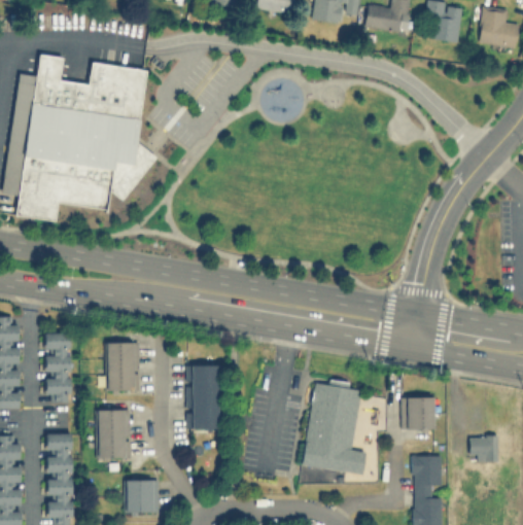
[(238,0),(210,0),(210,5),(238,8),(238,0)]
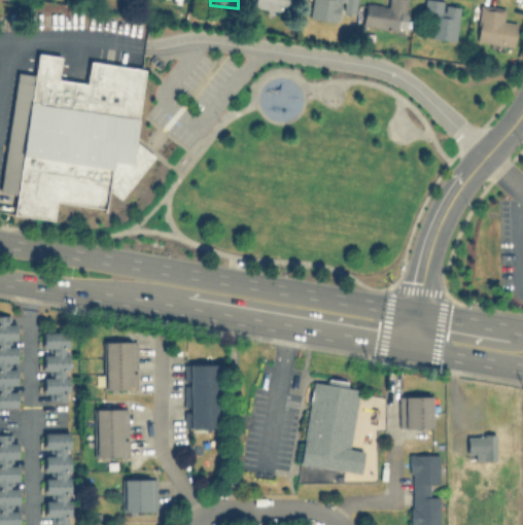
[(292,12),(293,0),(256,0),(256,9),(292,12)]
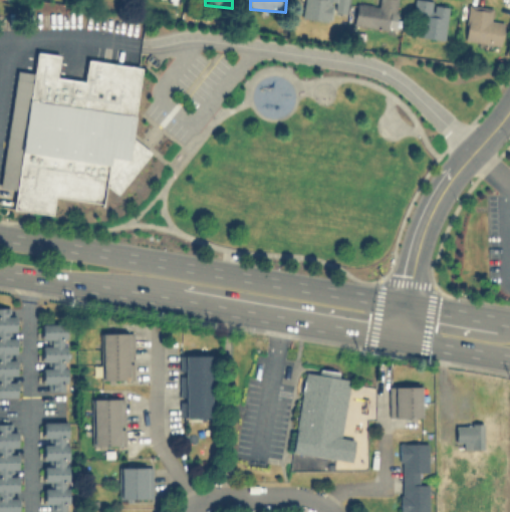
[(334,12),(350,14),(351,0),(307,0),(305,19),(333,22),(334,12)]
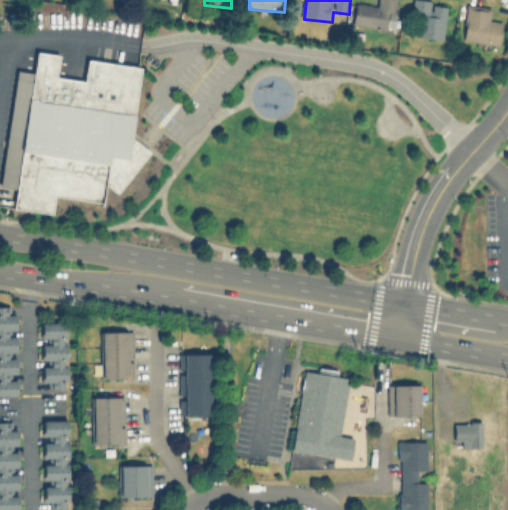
[(355,26),(395,31),(399,0),(380,0),(380,6),(358,3),(355,26)]
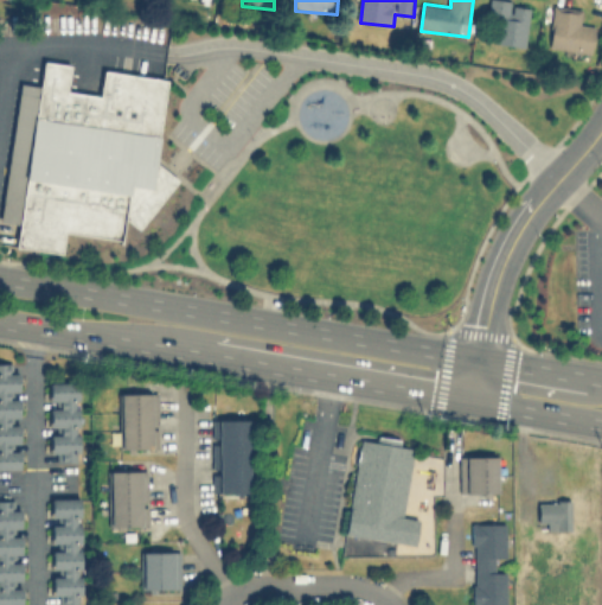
[(527,48),(531,5),(493,2),(491,31),(499,31),(498,45),(527,48)]
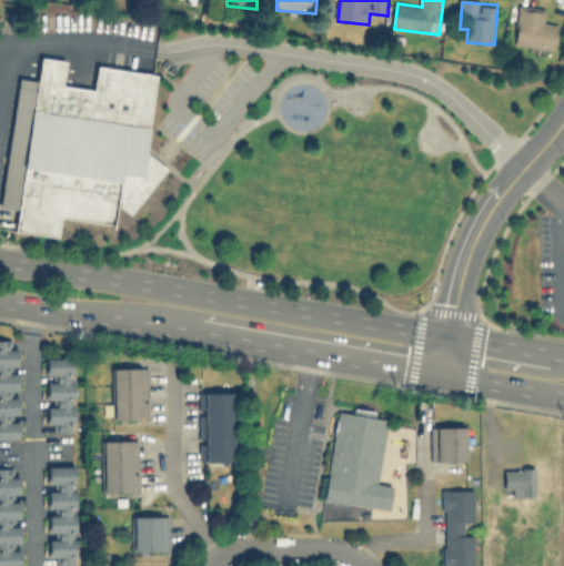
[(516,46),(556,50),(559,26),(546,24),(547,10),(520,7),(516,46)]
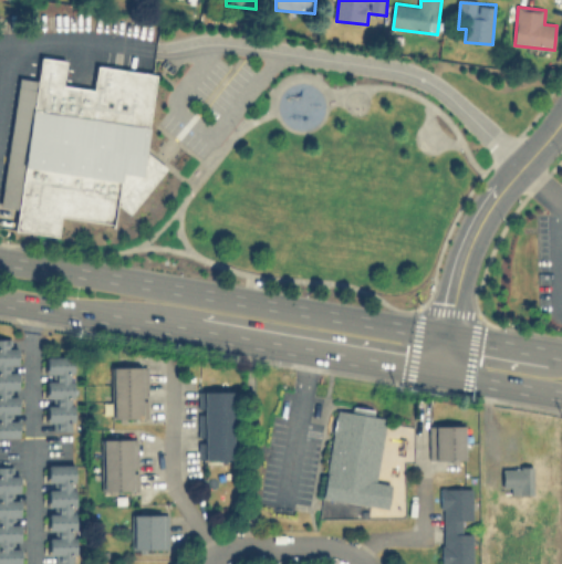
[(4,205),(23,80),(39,82),(43,59),(69,62),(64,85),(95,91),(99,68),(157,76),(145,154),(166,169),(132,215),(116,202),(113,225),(62,217),(59,238),(17,231),(20,207),(4,205)]
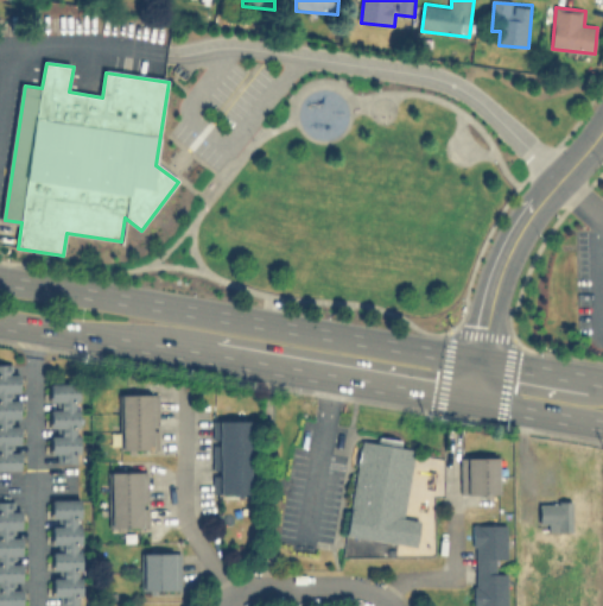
[(0,472),(23,472),(21,373),(14,374),(14,365),(0,365),(0,472)]
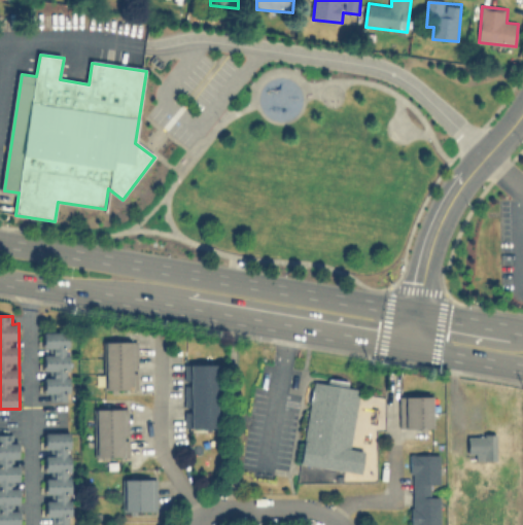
[(71,333),(46,333),(46,403),(71,403),(71,333)]
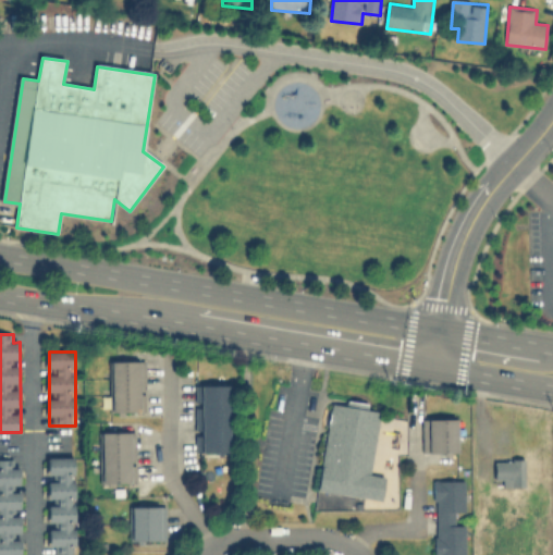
[(148,361),(112,361),(112,412),(148,412),(148,361)]
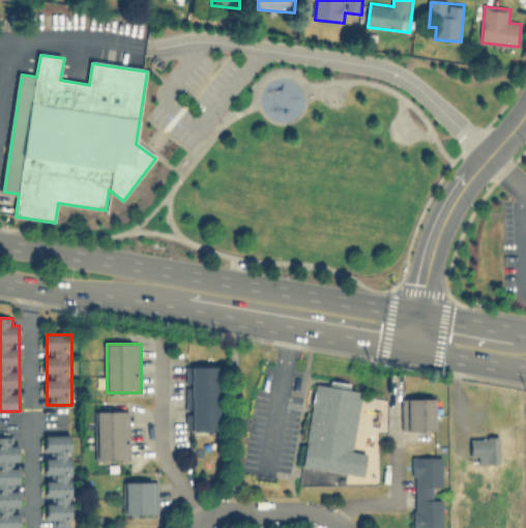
[(187,367),(187,432),(222,432),(222,367),(187,367)]
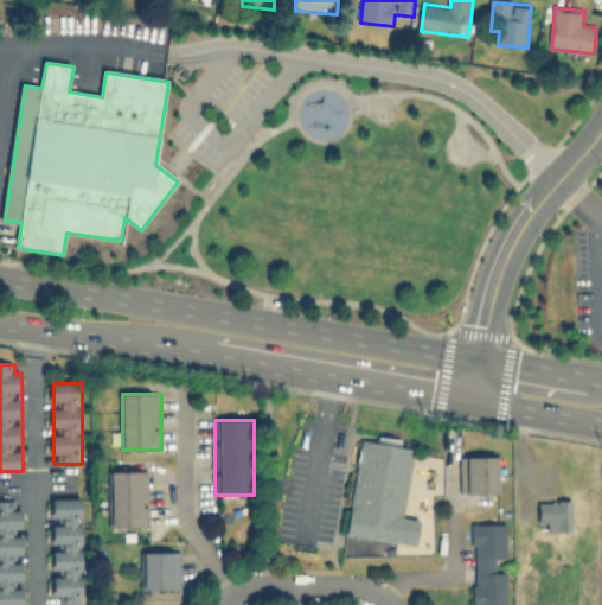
[(348,537),(417,546),(421,520),(405,518),(415,447),(404,446),(405,441),(362,435),(348,537)]
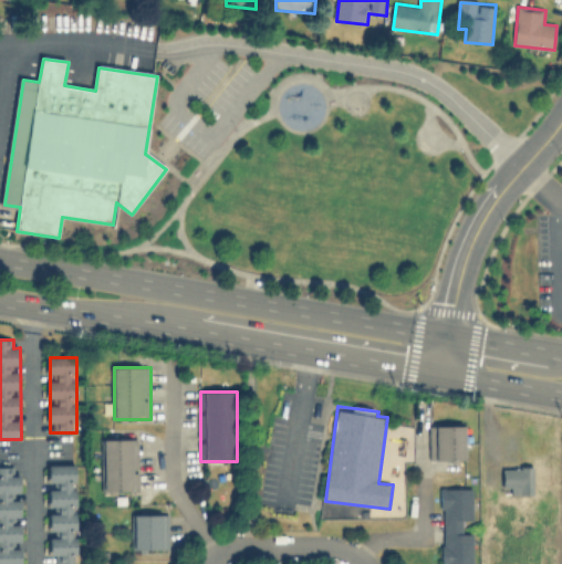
[(466,426),(430,426),(430,461),(466,461),(466,426)]
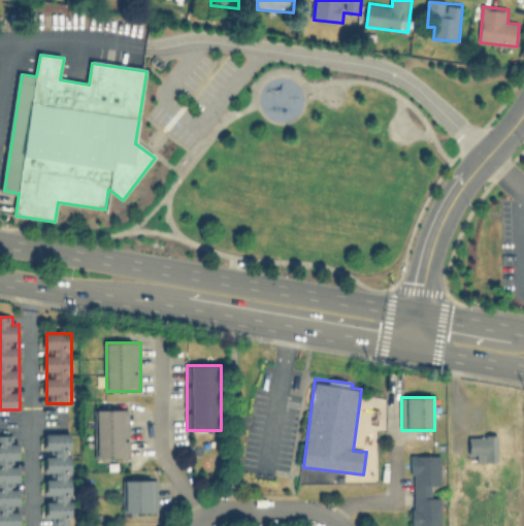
[(97,411),(97,459),(131,459),(131,411),(97,411)]
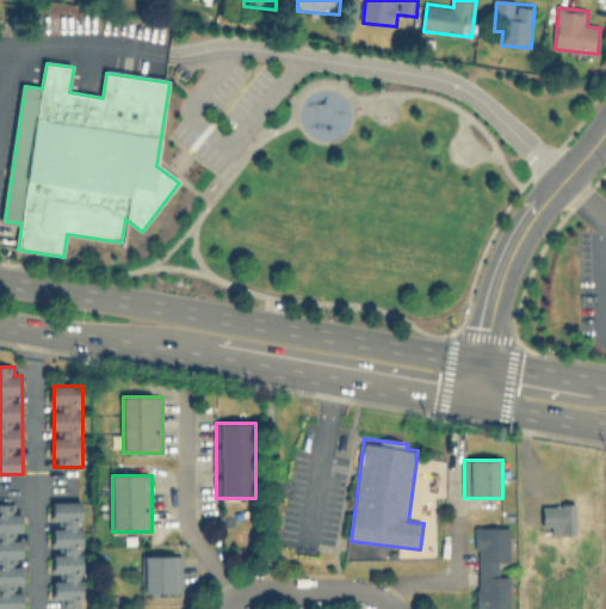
[(55,503),(55,601),(61,601),(61,608),(85,608),(85,503),(55,503)]
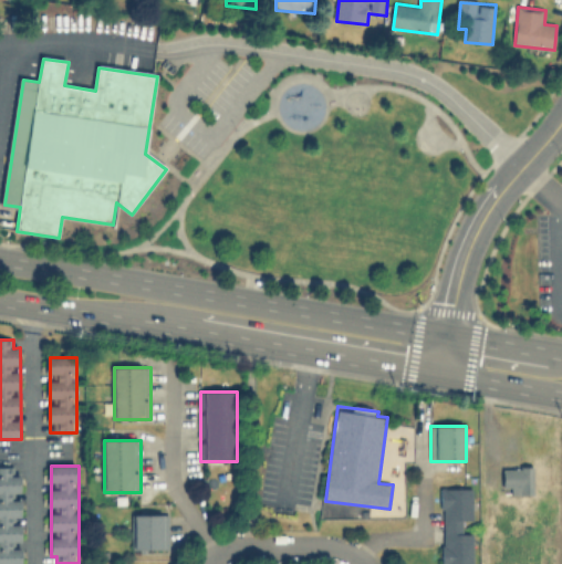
[(0,468),(0,563),(22,563),(22,477),(14,477),(14,468),(0,468)]
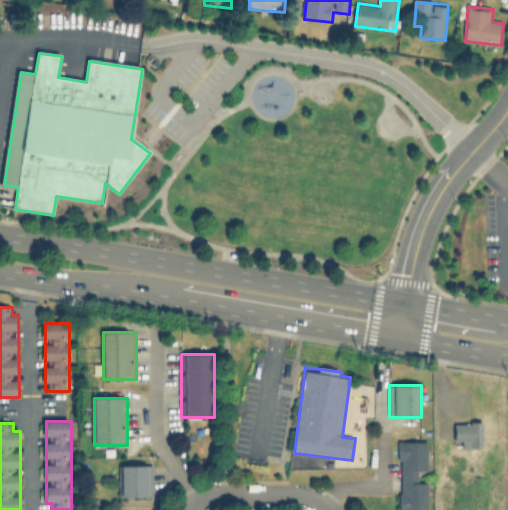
[(484,448),(484,423),(457,423),(457,448),(484,448)]
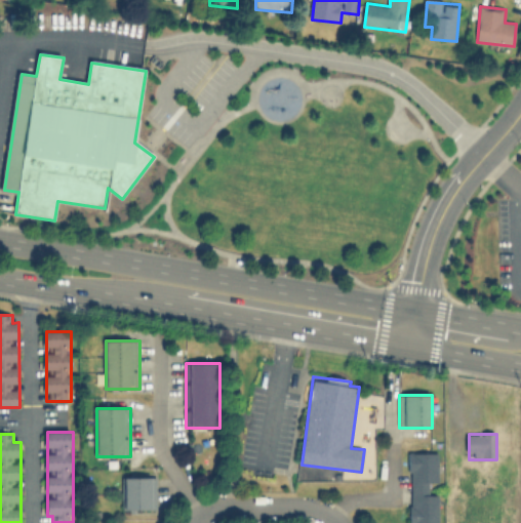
[(440,522),(440,494),(431,494),(431,483),(440,483),(439,453),(411,454),(411,522),(440,522)]
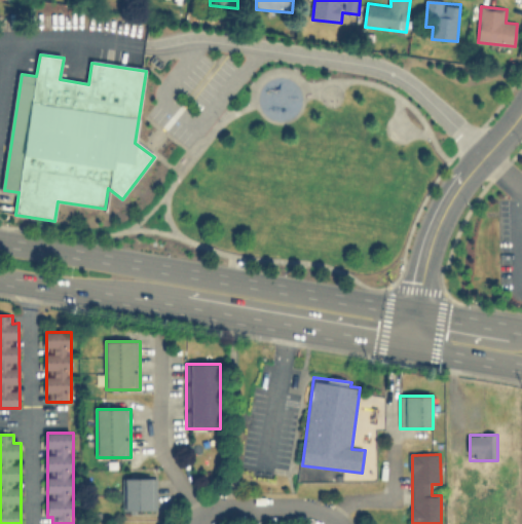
[(157,512),(157,479),(125,479),(125,512),(157,512)]
